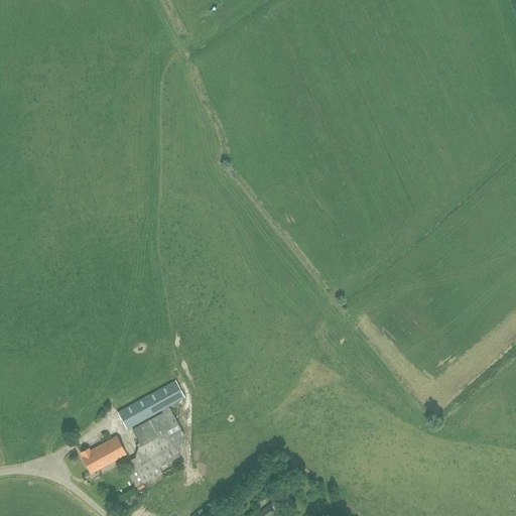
[(179,404),(178,401),(185,397),(175,380),(146,396),(132,404),(129,399),(115,406),(118,412),(127,429),(147,418),(148,420),(131,429),(140,445),(138,446),(136,454),(136,457),(130,460),(134,468),(129,471),(137,487),(162,474),(159,468),(179,457),(174,447),(181,443),(178,437),(184,434),(170,409),(179,404)]
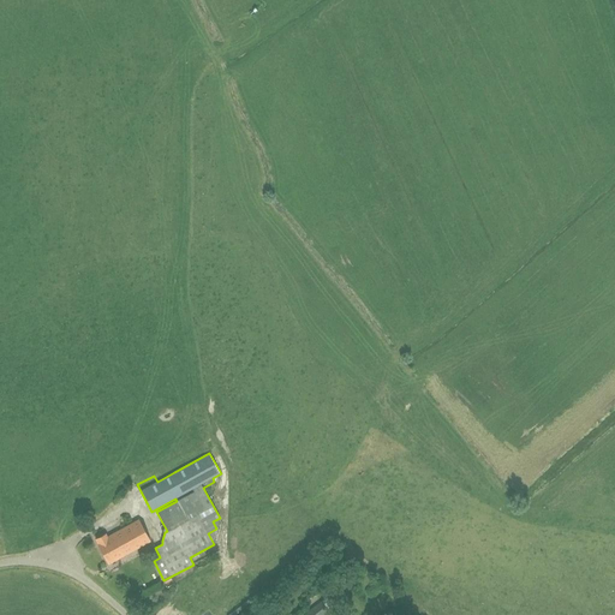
[(107,533),(95,539),(107,562),(115,557),(115,560),(150,541),(139,520),(108,537),(107,533)]
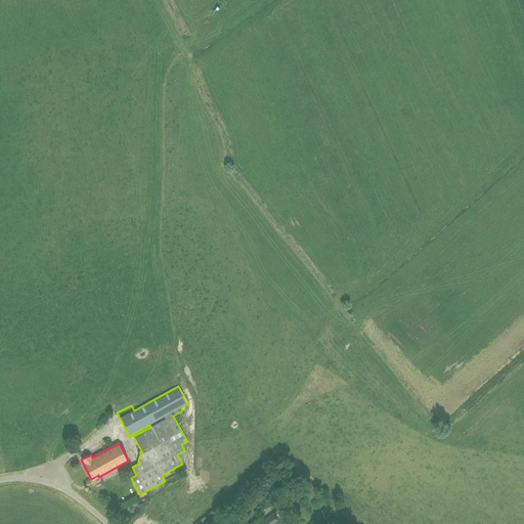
[(304,476),(297,469),(292,475),(299,481),(304,476)]
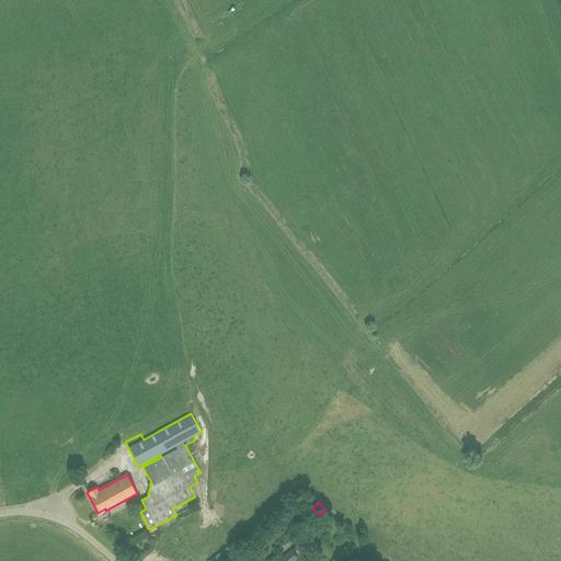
[(276,560),(294,560),(318,545),(306,529),(294,539),(298,545),(294,548),(276,560)]
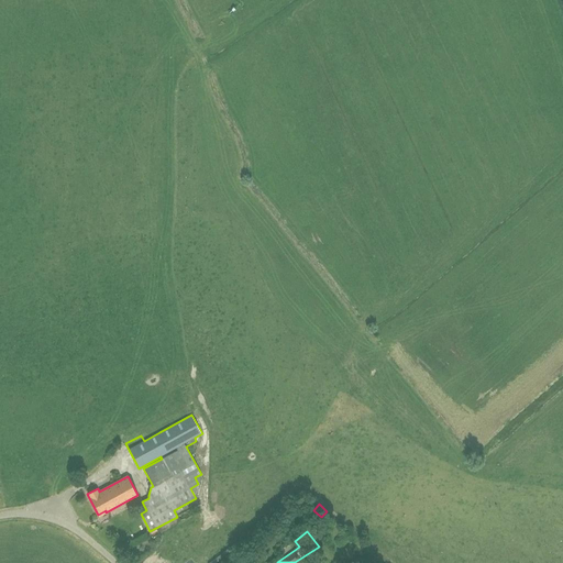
[(221,539),(228,547),(232,542),(225,534),(221,539)]
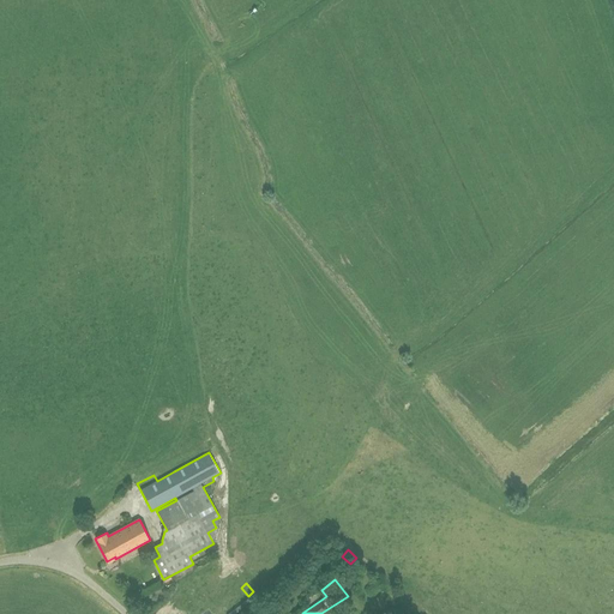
[(232,599),(240,609),(251,601),(242,589),(232,599)]
